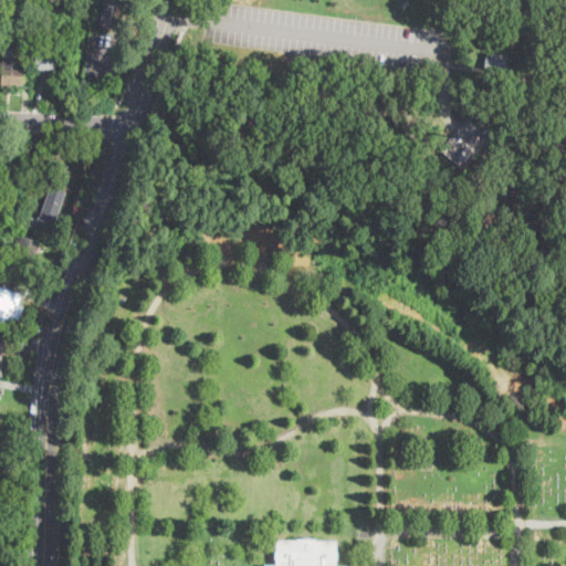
[(124,0),(119,29),(100,25),(103,0),(124,0)]
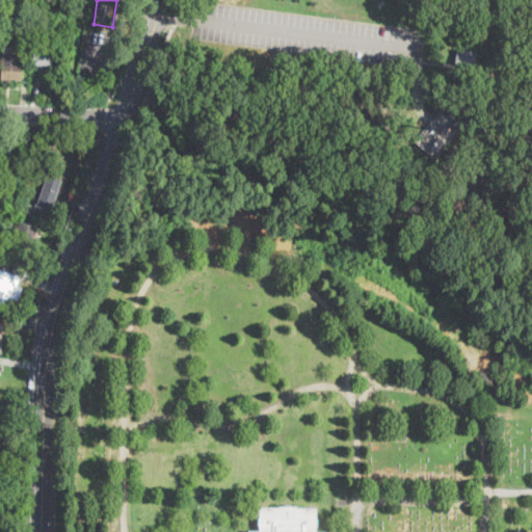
[(54,65),(33,65),(33,45),(54,45),(54,65)]
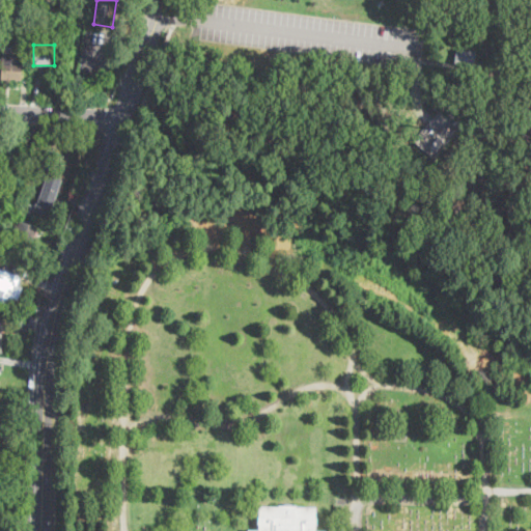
[(475,51),(474,64),(454,62),(456,48),(475,51)]
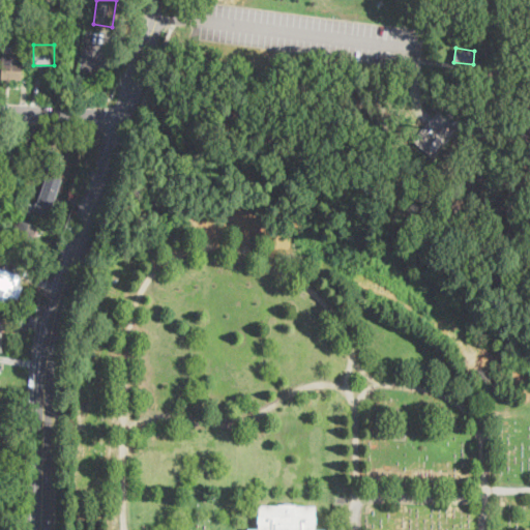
[(23,54),(22,80),(12,80),(11,82),(7,82),(7,80),(2,80),(3,53),(23,54)]
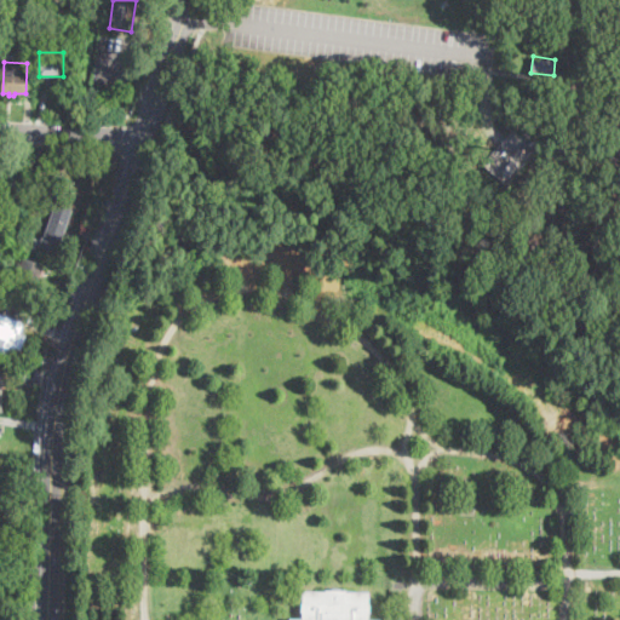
[(518,165),(509,176),(507,174),(506,177),(503,174),(504,172),(501,171),(511,159),(518,165)]
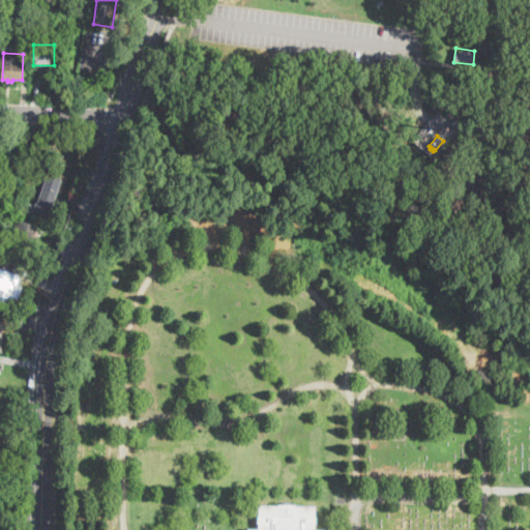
[(53,208),(54,209),(51,217),(33,211),(36,202),(37,203),(48,174),(63,179),(53,208)]
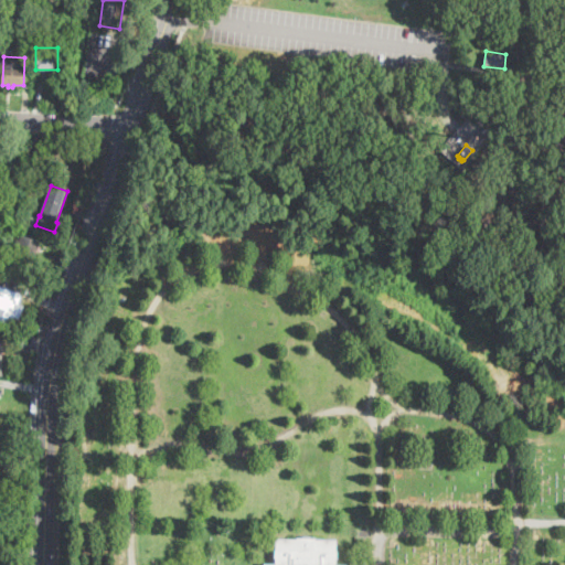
[(41,243),(32,266),(13,258),(17,248),(13,247),(17,238),(19,238),(21,235),(41,243)]
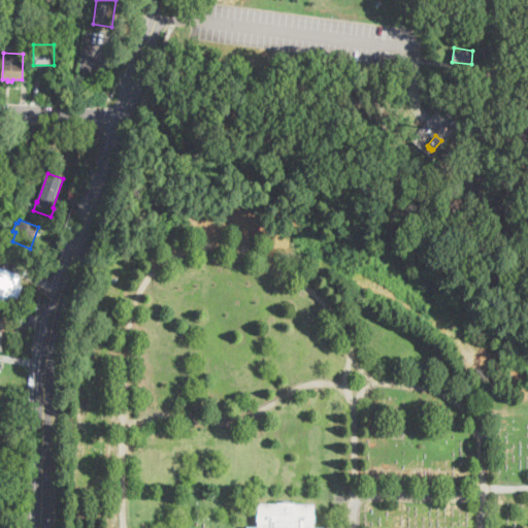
[(0,274),(21,281),(18,291),(14,291),(11,302),(0,298),(0,274)]
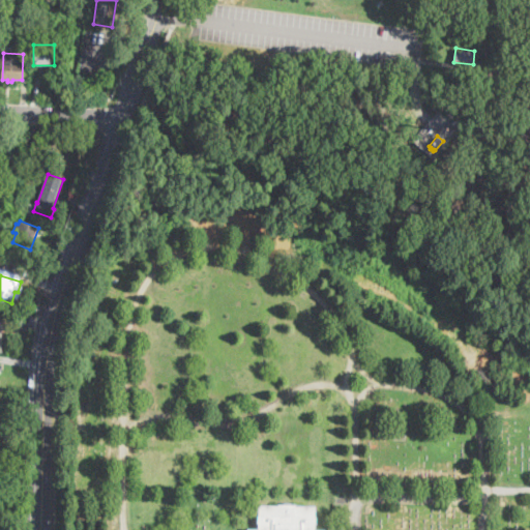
[(100,505),(99,516),(90,514),(91,505),(100,505)]
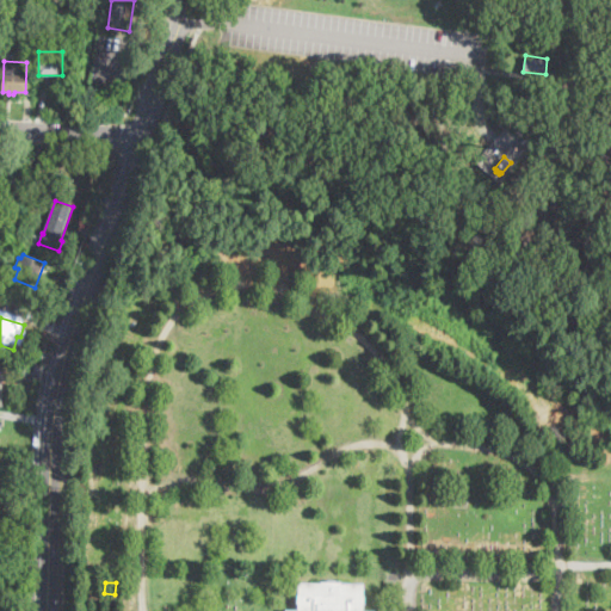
[(341,582),(341,584),(364,585),(364,597),(365,597),(365,604),(363,604),(363,610),(285,610),(287,610),(298,610),(298,604),(297,603),(297,594),(298,594),(300,582),(322,584),(322,582),(341,582)]
